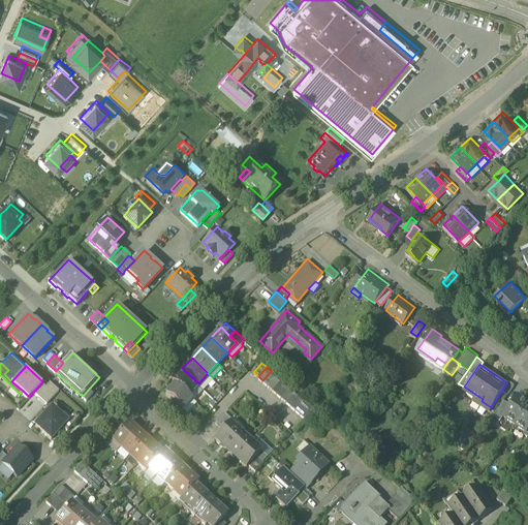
[(173,378),(176,381),(189,393),(198,383),(182,368),(173,378)]
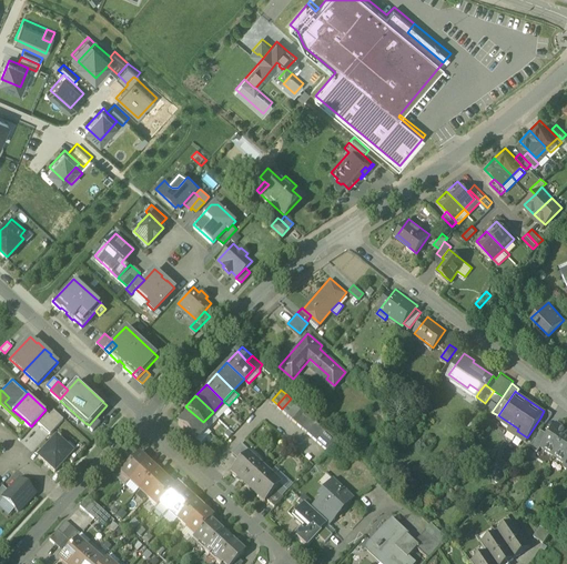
[(287,413),(296,403),(291,399),(282,409),(287,413)]
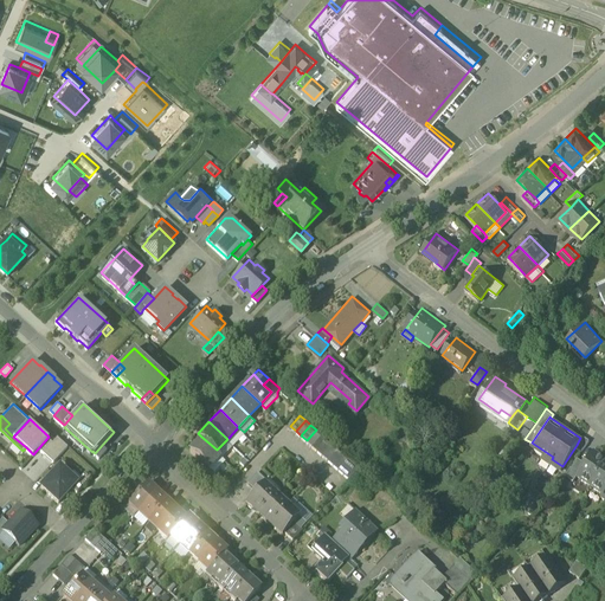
[(244,432),(238,427),(227,439),(233,444),(244,432)]
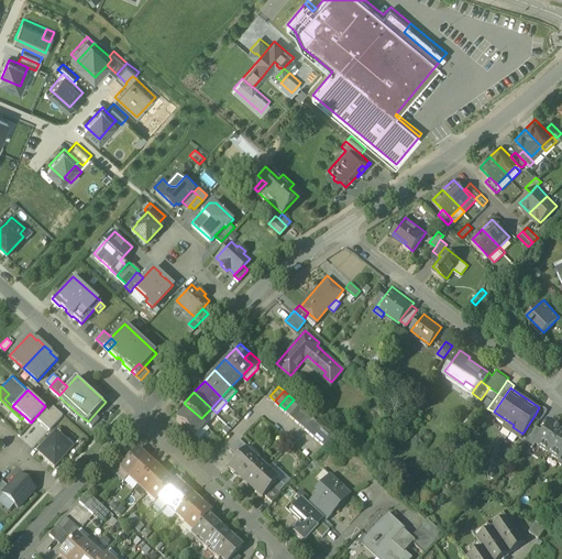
[(289,414),(298,404),(294,399),(285,409),(289,414)]
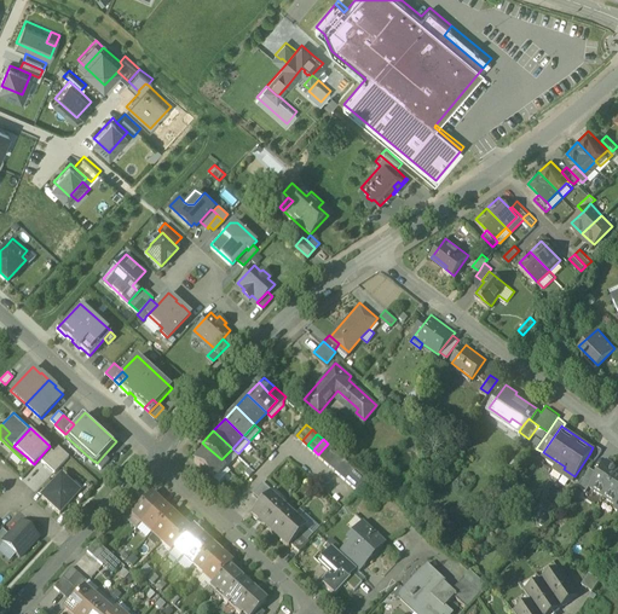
[(85,458),(87,456),(73,442),(69,445),(85,458)]
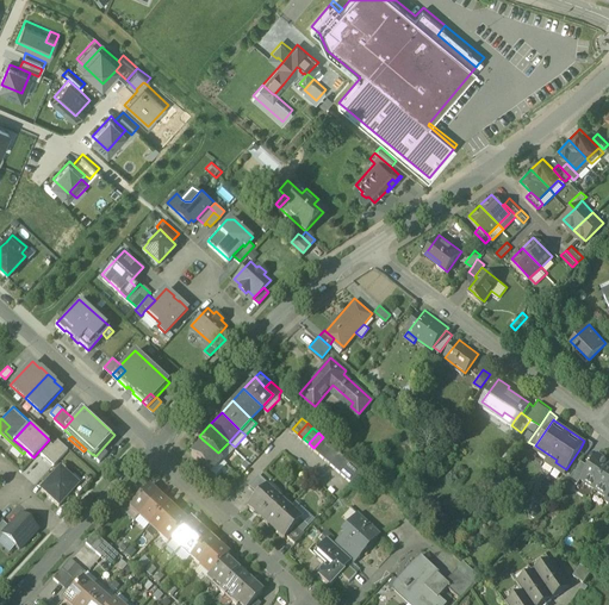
[(584,441),(580,448),(586,451),(594,441),(588,436),(584,441)]
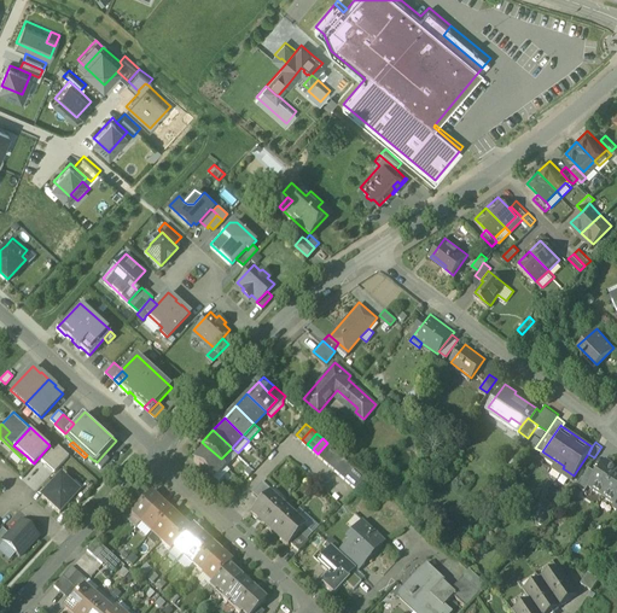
[(324,459),(333,448),(327,443),(318,454),(324,459)]
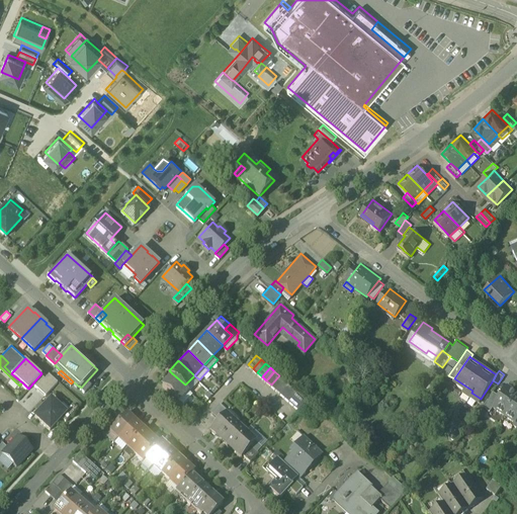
[(46,376),(41,373),(33,382),(46,394),(58,380),(50,372),(46,376)]
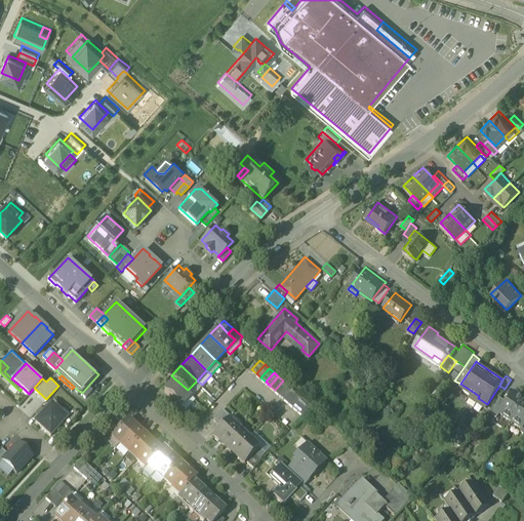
[(191,393),(188,390),(174,378),(165,389),(173,397),(180,403),(191,393)]
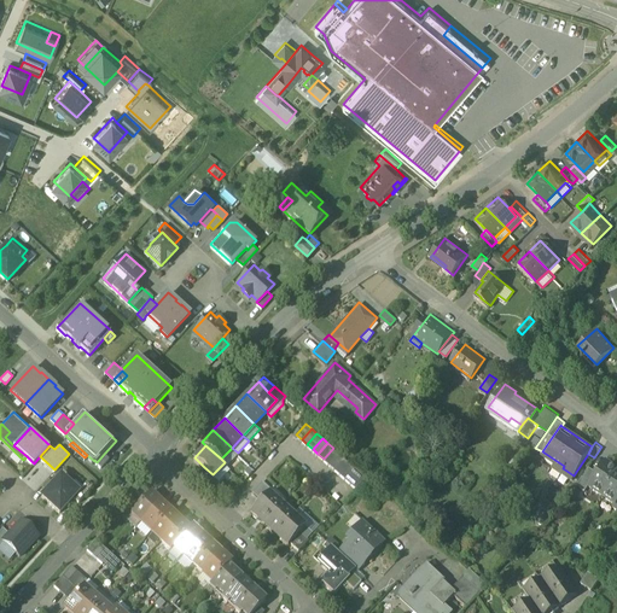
[(238,453),(232,448),(221,459),(225,462),(227,465),(238,453)]
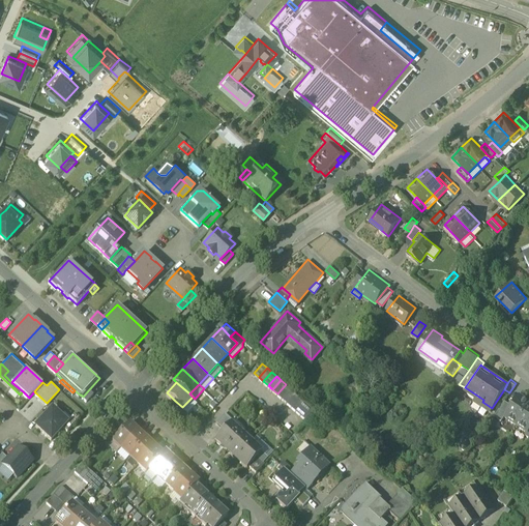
[(282,398),(290,388),(286,384),(277,393),(282,398)]
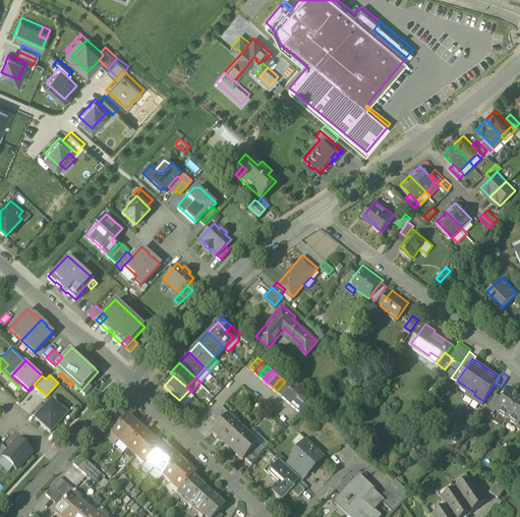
[(89,382),(81,390),(85,393),(93,385),(89,382)]
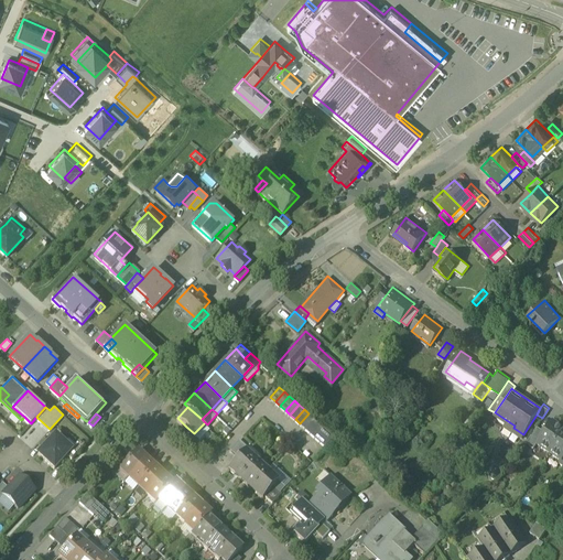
[(305,428),(314,418),(309,413),(300,423),(305,428)]
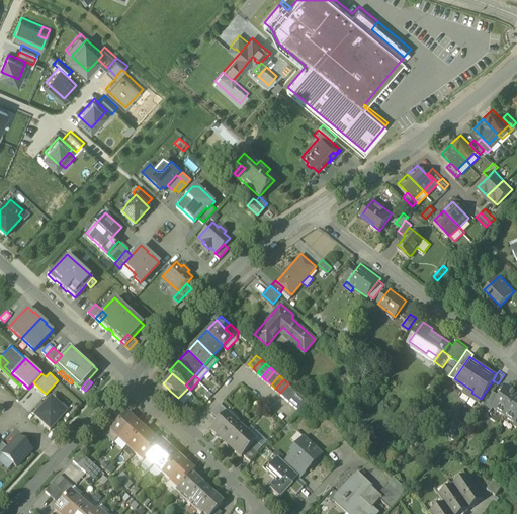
[(284,397),(292,388),(288,383),(280,393),(284,397)]
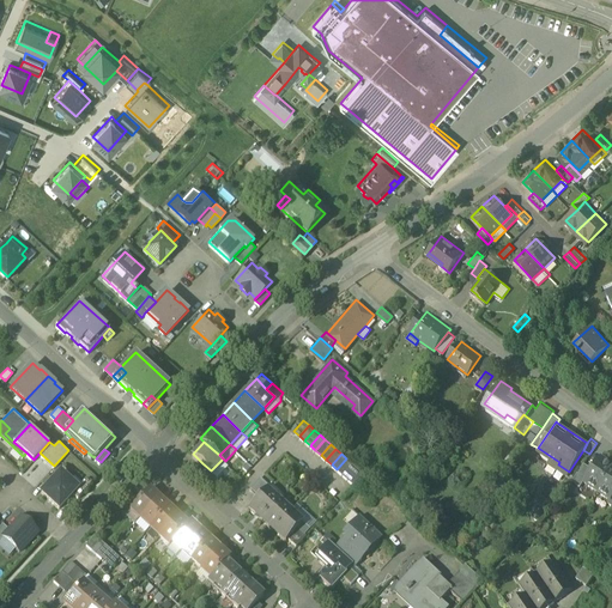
[(585,480),(598,488),(611,467),(611,463),(606,460),(609,458),(601,454),(593,467),(583,479),(585,480)]
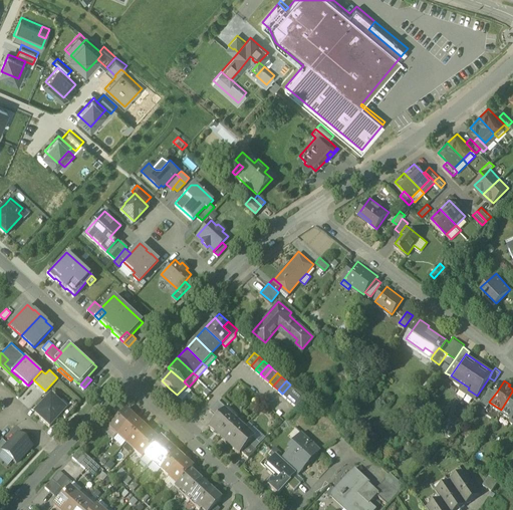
[(189,387),(187,385),(177,395),(182,400),(192,390),(189,387)]
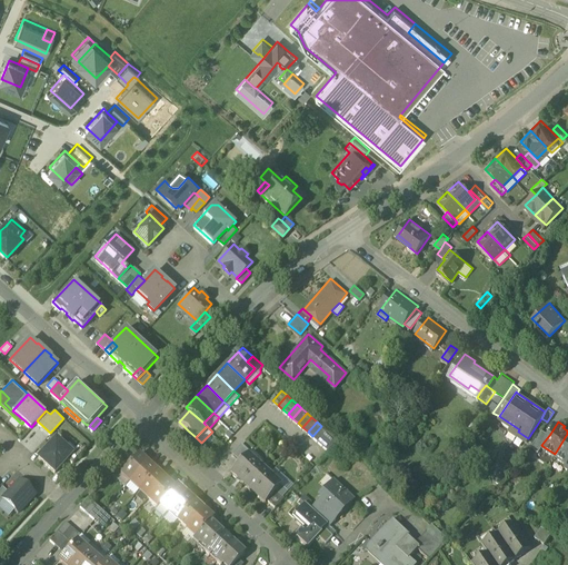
[(318,440),(327,430),(321,426),(312,436),(318,440)]
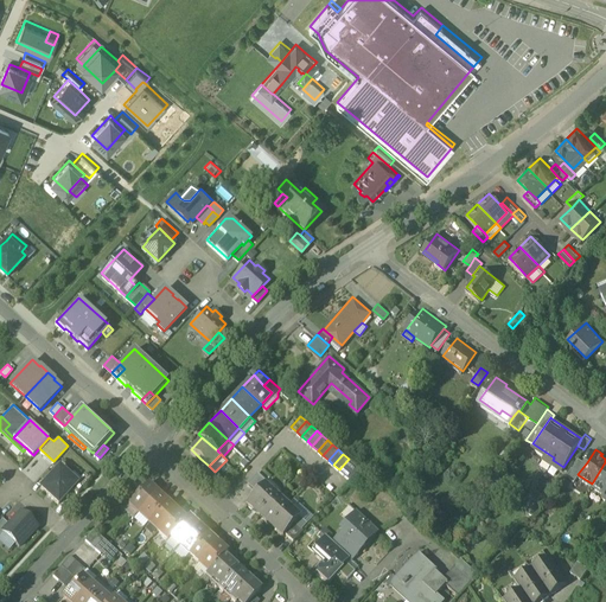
[(567,474),(575,480),(579,475),(578,474),(587,462),(579,456),(567,474)]
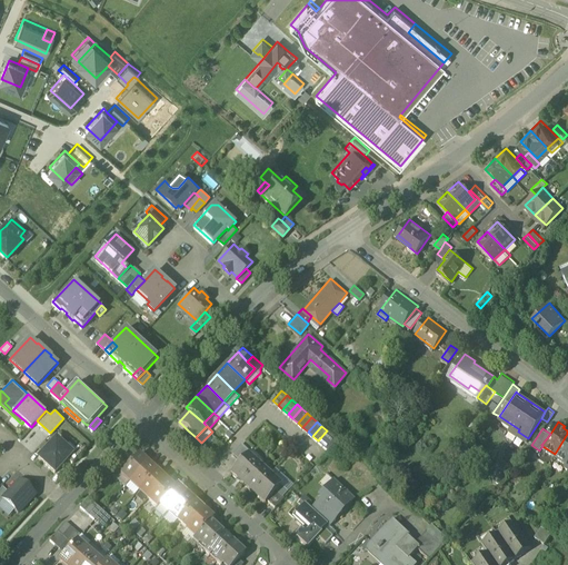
[(193,444),(197,447),(201,443),(196,437),(188,430),(183,435),(193,444)]
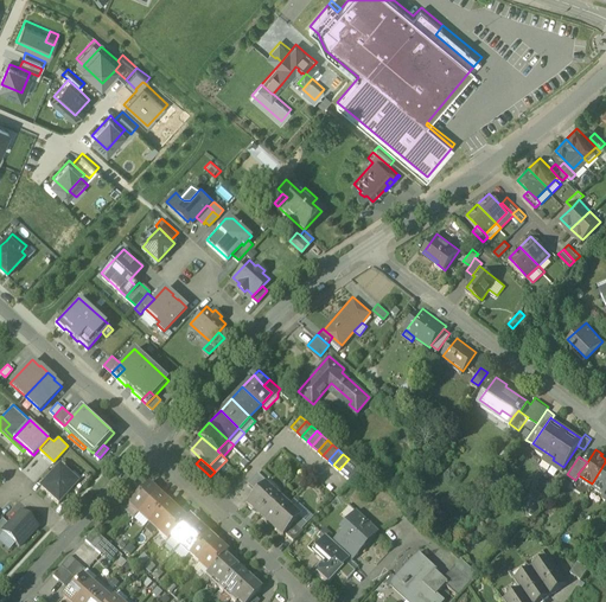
[(344,474),(353,463),(349,459),(339,469),(344,474)]
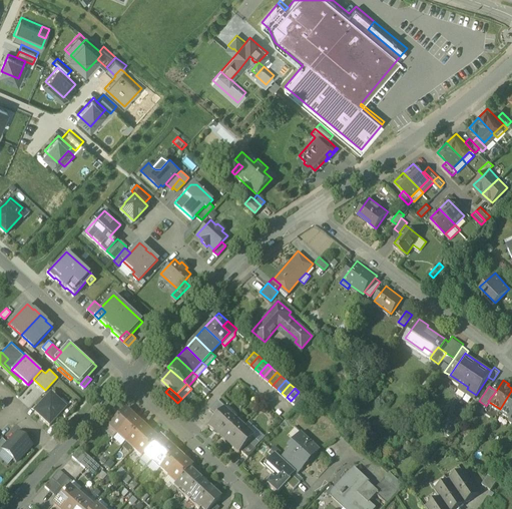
[(511,391),(500,409),(511,417),(511,391)]
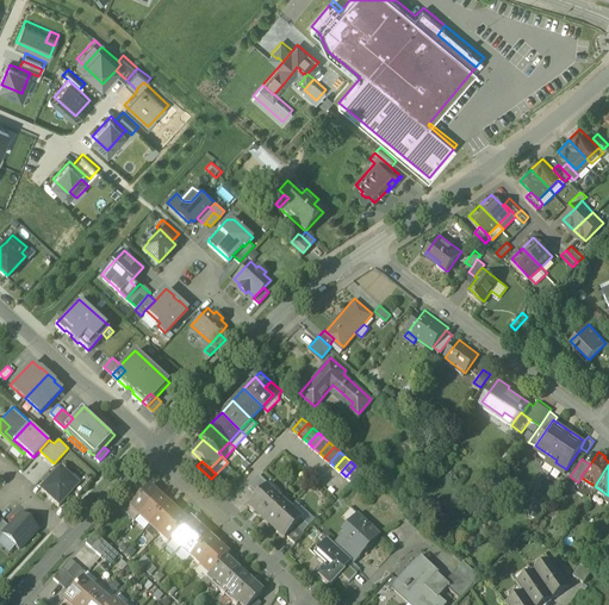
[(60,504),(73,490),(78,484),(81,478),(75,472),(70,476),(61,468),(42,488),(60,504)]
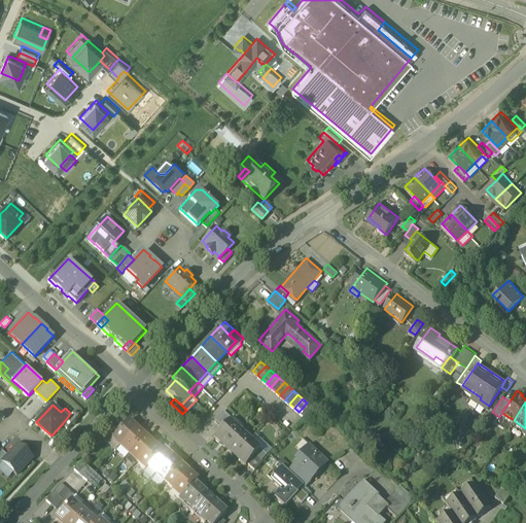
[(215,418),(223,425),(229,418),(230,419),(232,416),(223,409),(215,418)]
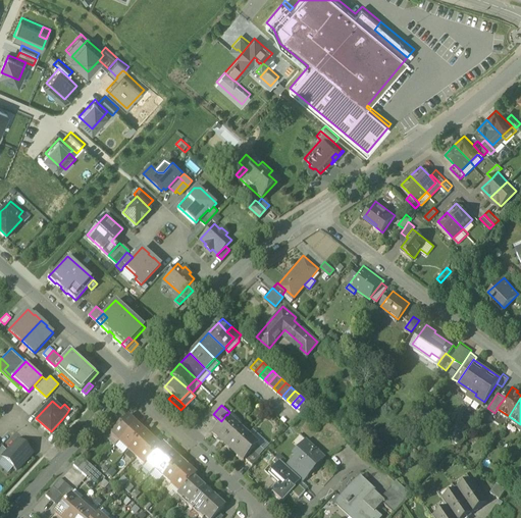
[(69,409),(66,414),(62,419),(66,423),(77,411),(73,406),(69,409)]
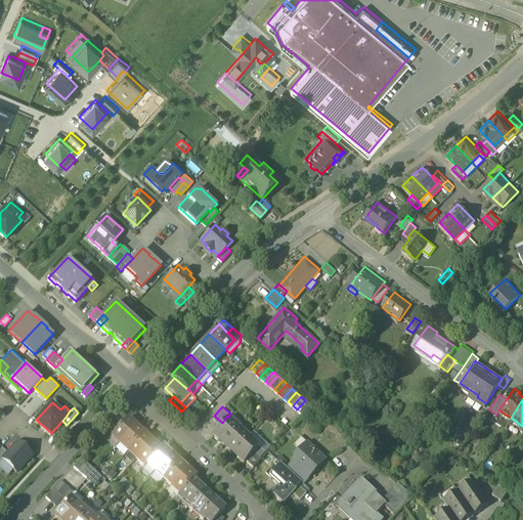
[(120,440),(136,423),(128,416),(112,433),(120,440)]
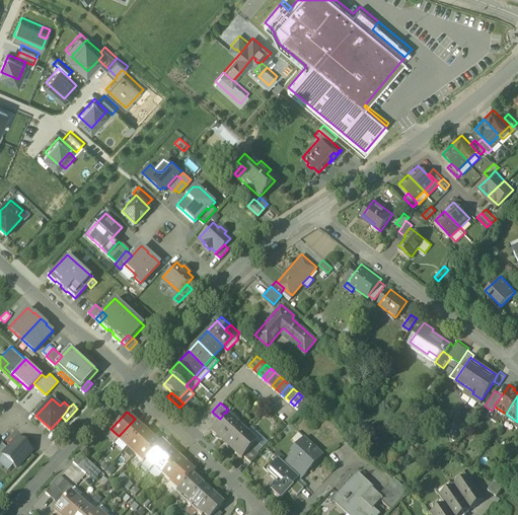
[(211,428),(221,437),(236,422),(226,413),(225,412),(220,419),(211,428)]
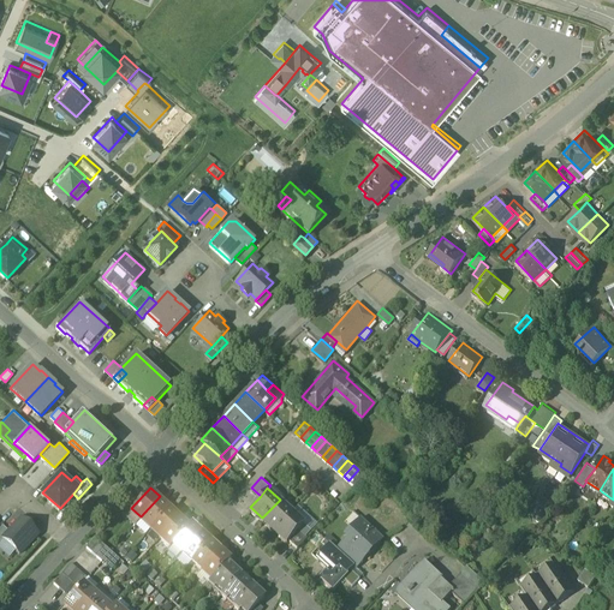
[(170,506),(160,496),(141,516),(151,526),(170,506)]
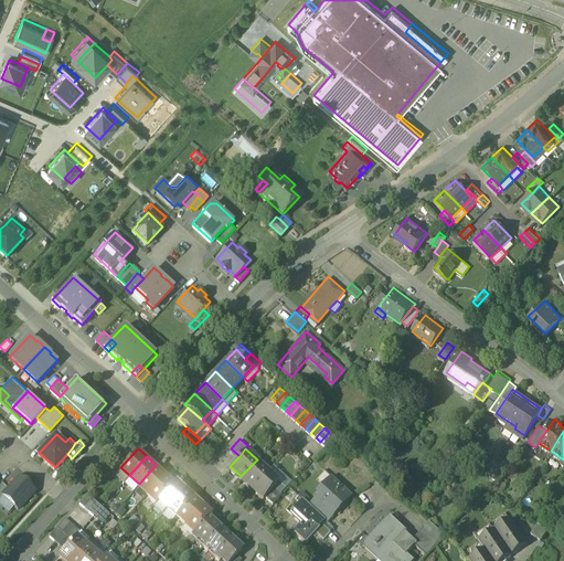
[(268,469),(257,459),(241,476),(252,486),(268,469)]
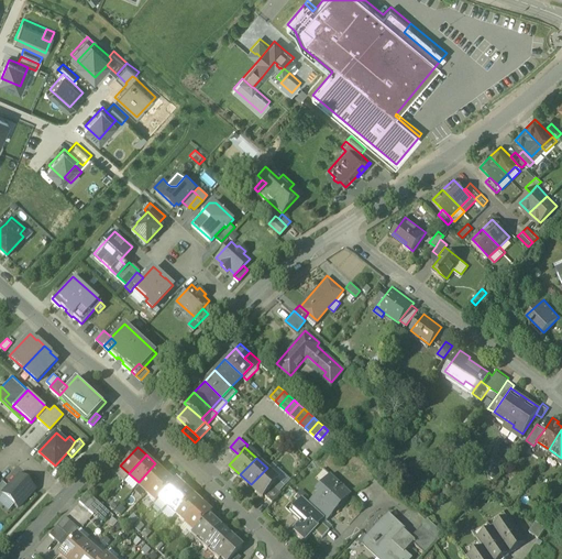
[(272,462),(267,468),(278,478),(276,481),(278,483),(276,485),(279,489),(289,478),(272,462)]
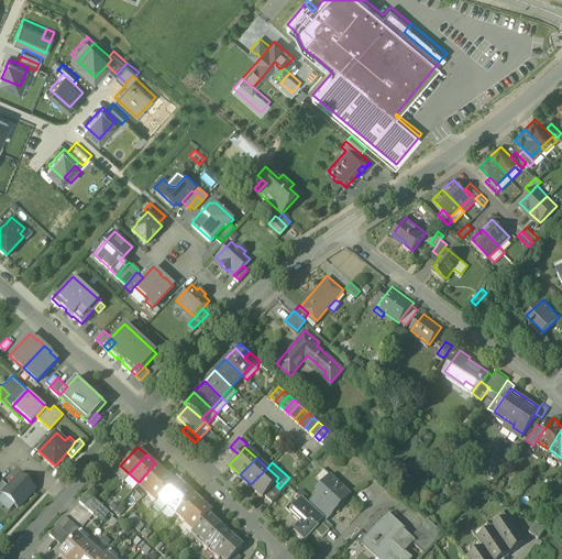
[(164,471),(155,463),(139,482),(147,490),(164,471)]
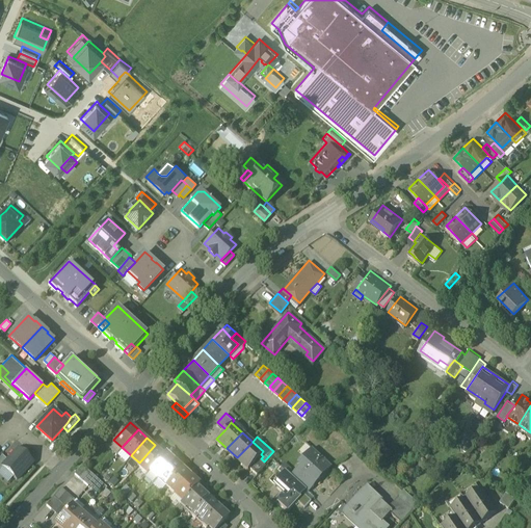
[(263,451),(253,442),(237,457),(248,468),(250,466),(259,456),(261,454),(263,451)]
